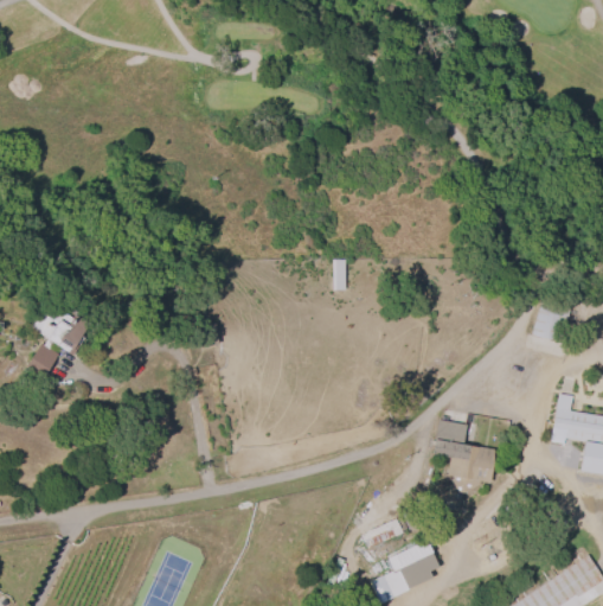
[(532,335),(540,304),(571,312),(563,343),(532,335)]
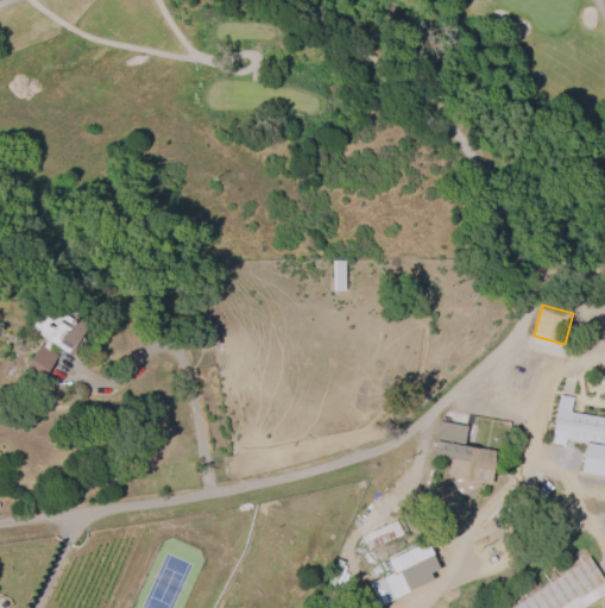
[(76,315),(90,324),(82,336),(86,338),(74,357),(46,339),(55,326),(46,320),(51,313),(54,314),(55,312),(63,317),(65,313),(74,318),(76,315)]
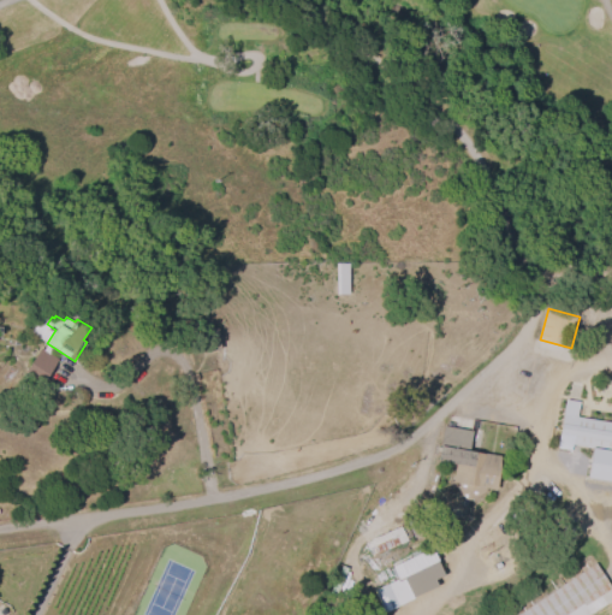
[(48,341),(55,329),(41,320),(34,332),(48,341)]
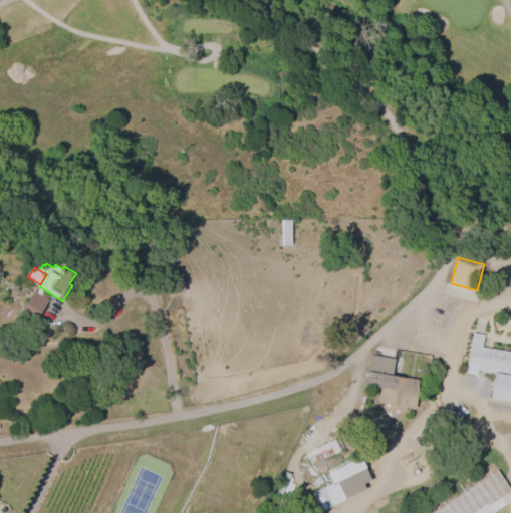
[(50,298),(35,290),(24,309),(39,317),(50,298)]
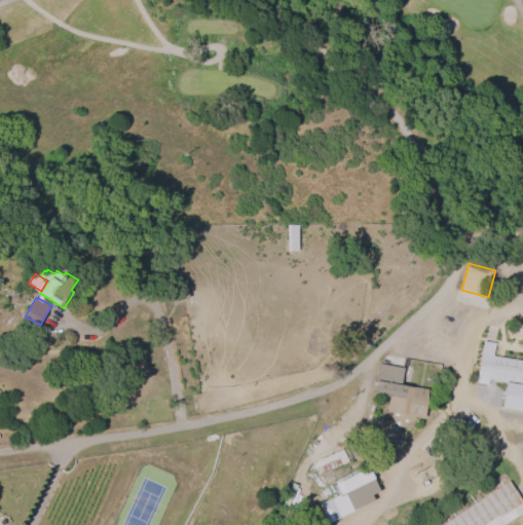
[(522,411),(502,408),(507,383),(491,381),(490,384),(477,382),(484,340),(497,342),(495,355),(522,360),(522,411)]
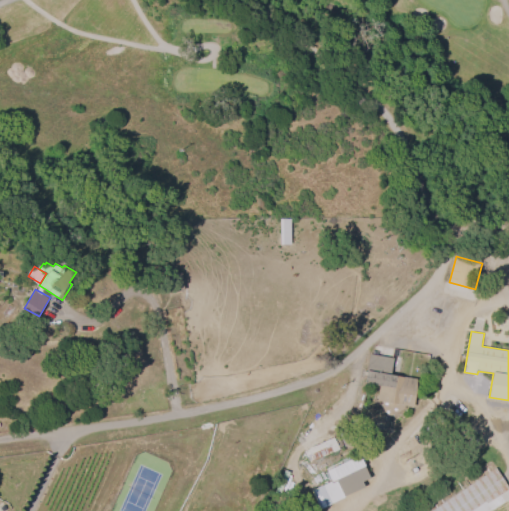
[(372,354),(395,359),(392,374),(420,380),(414,407),(407,405),(406,409),(393,415),(382,413),(385,401),(379,400),(382,386),(366,383),(369,370),(372,354)]
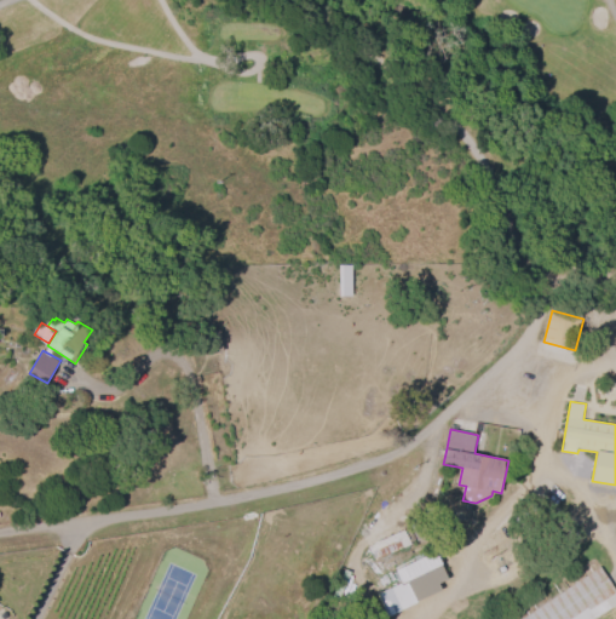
[(412,545),(376,562),(369,546),(404,529),(412,545)]
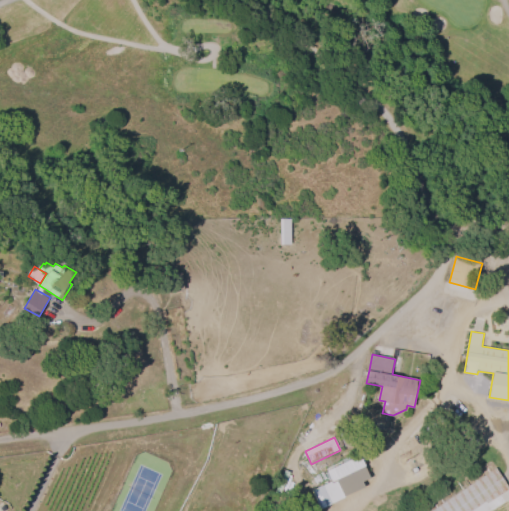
[(365,487),(321,508),(312,490),(332,481),(327,470),(360,455),(371,478),(363,482),(365,487)]
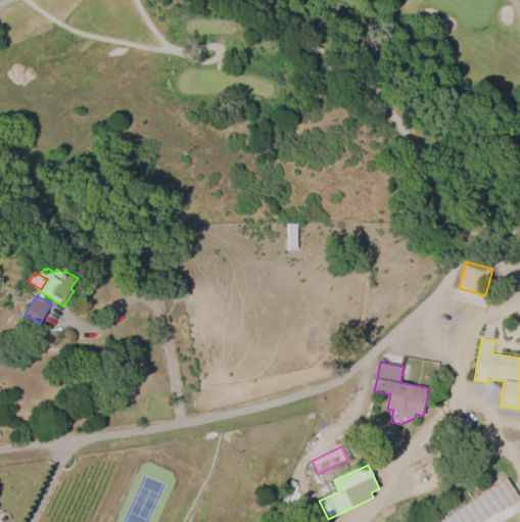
[(430,479),(425,472),(432,468),(436,475),(430,479)]
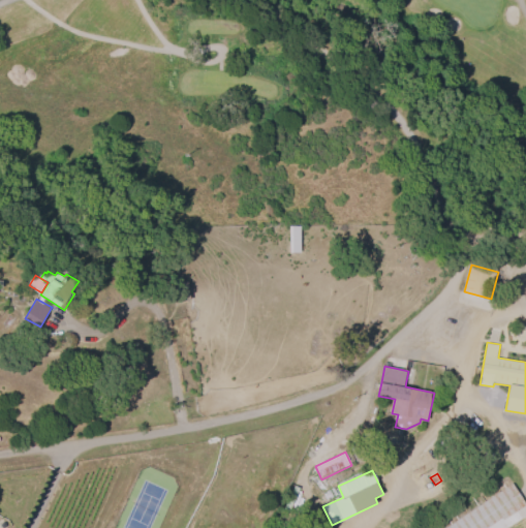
[(446,527),(514,483),(525,501),(525,516),(507,527),(446,527)]
